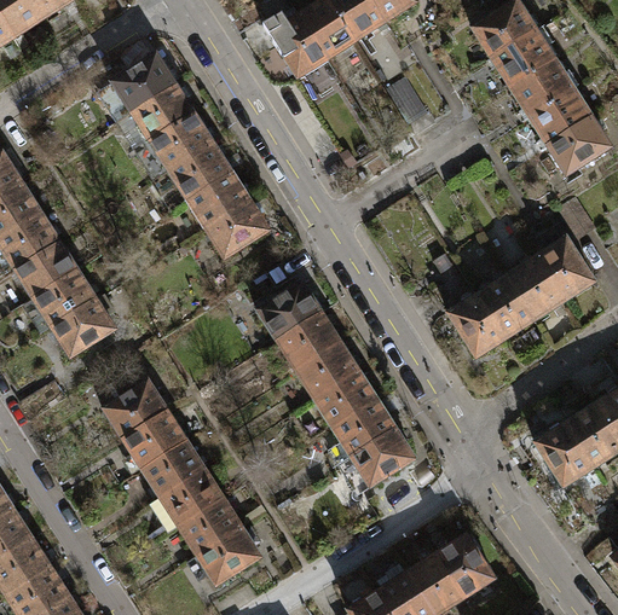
[(0,0),(0,12),(15,36),(45,18),(34,0),(0,0)]
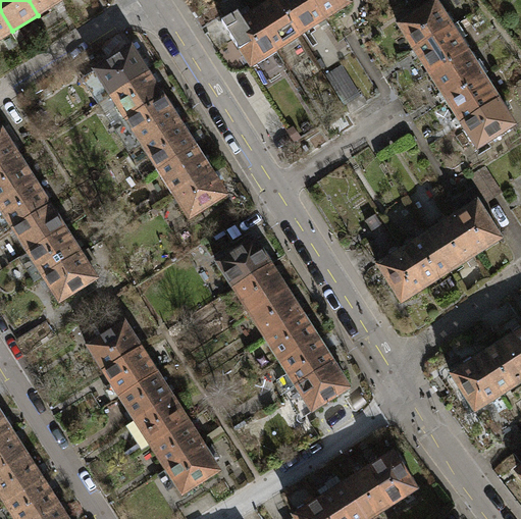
[(29,0),(38,15),(64,0),(29,0)]
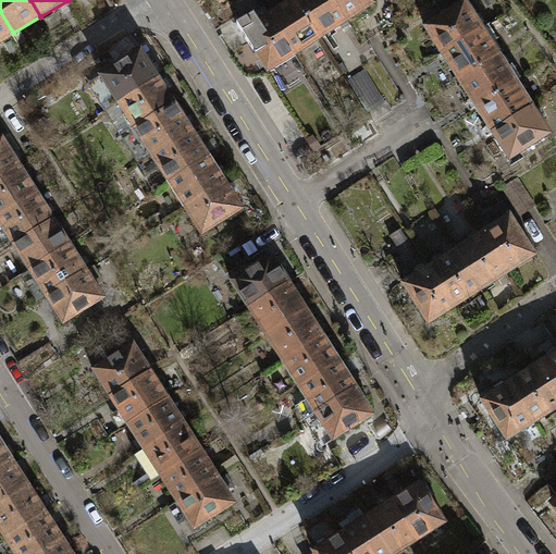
[(281,0),(268,9),(295,51),(322,34),(299,0),(281,0)]
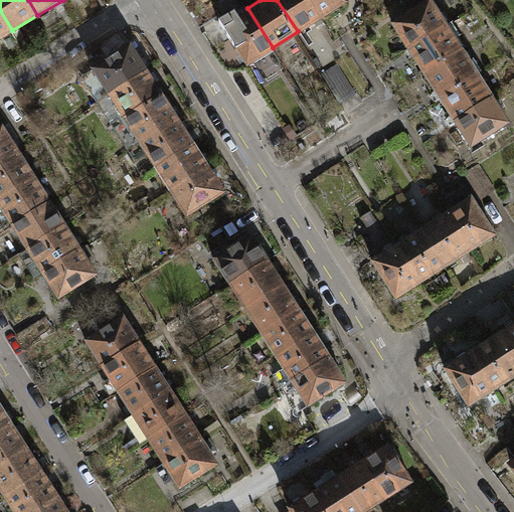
[(277,0),(298,31),(322,16),(312,0),(277,0)]
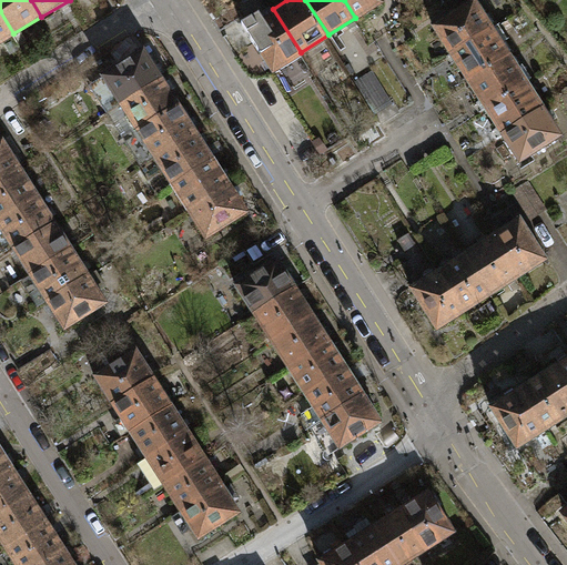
[(344,0),(355,18),(383,0),(344,0)]
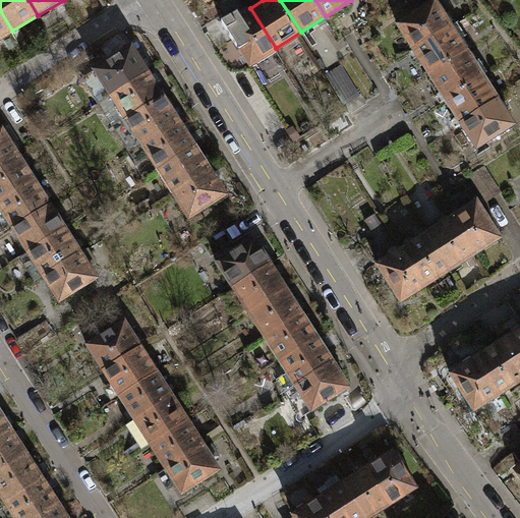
[(398,22),(413,48),(453,22),(438,0),(434,0),(398,22)]
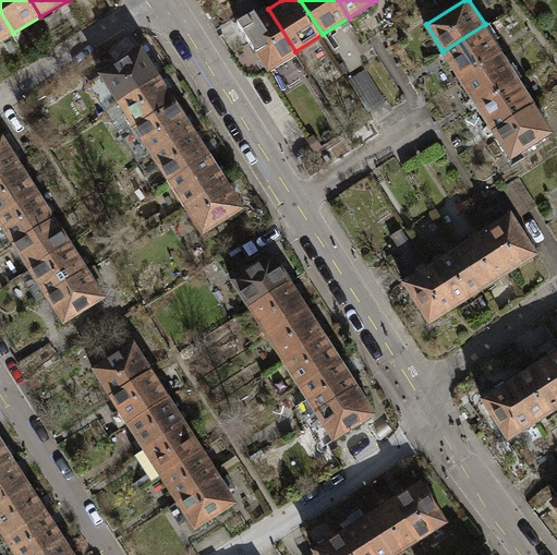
[(242,25),(269,68),(295,51),(268,9),(242,25)]
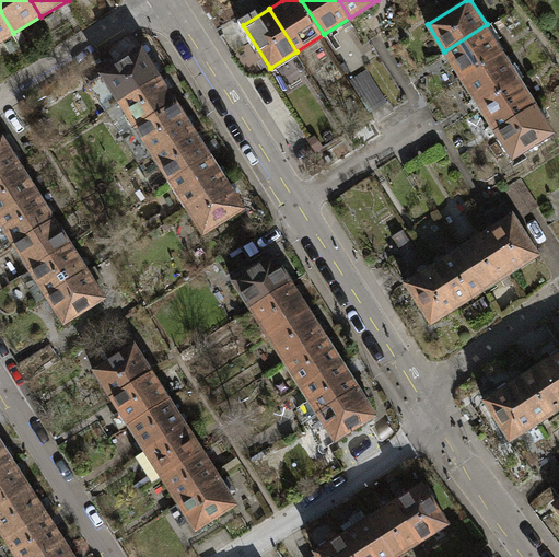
[(0,11),(0,41),(13,33),(0,11)]
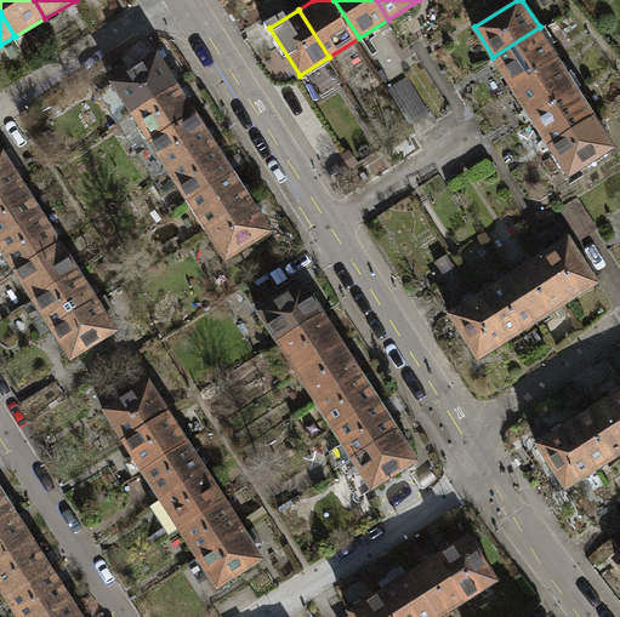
[(493,57),(512,86),(558,57),(540,27),(493,57)]
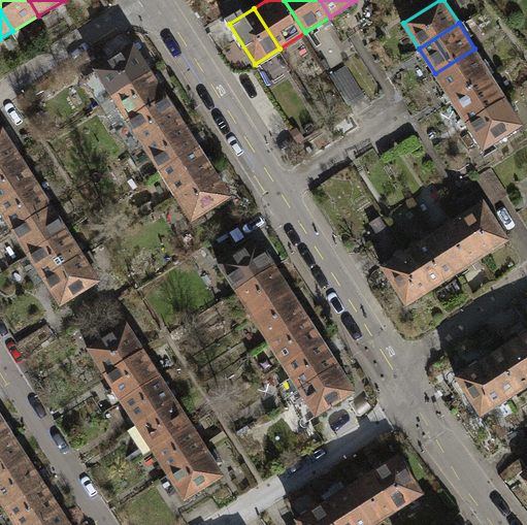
[(95,67),(111,92),(150,67),(134,42),(95,67)]
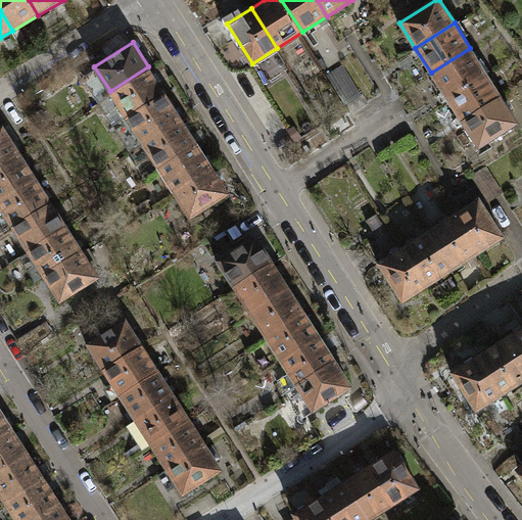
[(431,73),(446,98),(486,73),(470,48),(431,73)]
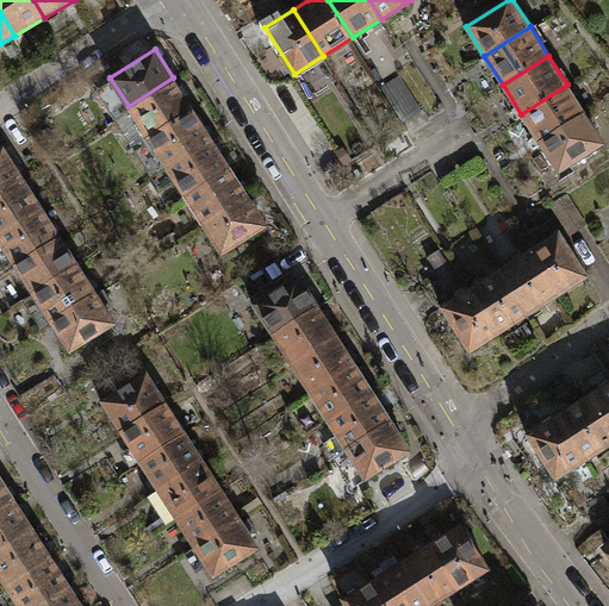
[(402,73),(384,85),(404,116),(422,104),(402,73)]
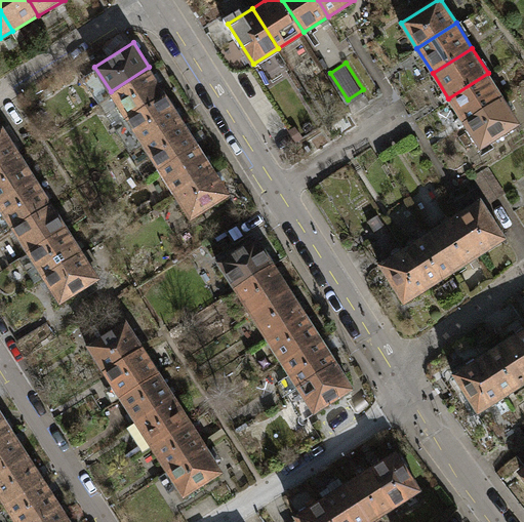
[(111,91),(127,117),(165,92),(149,67),(111,91)]
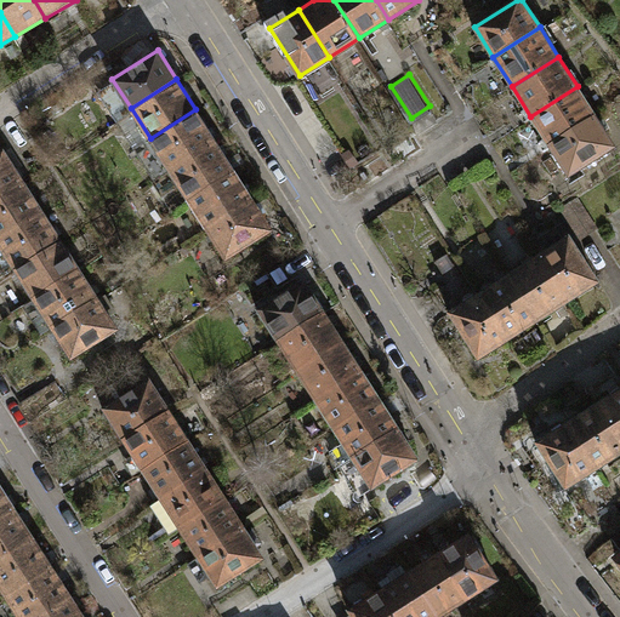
[(530,116),(550,146),(596,116),(578,86),(530,116)]
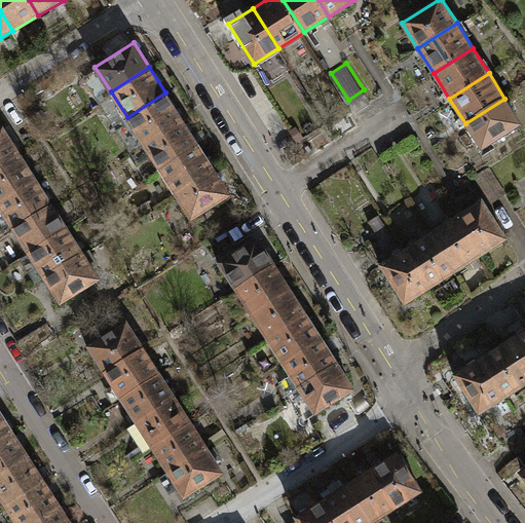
[(127,117),(143,142),(182,117),(165,92),(127,117)]
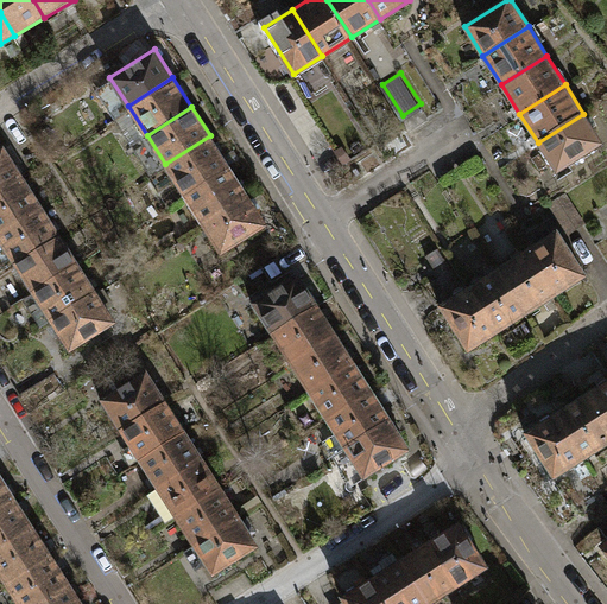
[(538,142),(557,172),(602,142),(583,114),(538,142)]
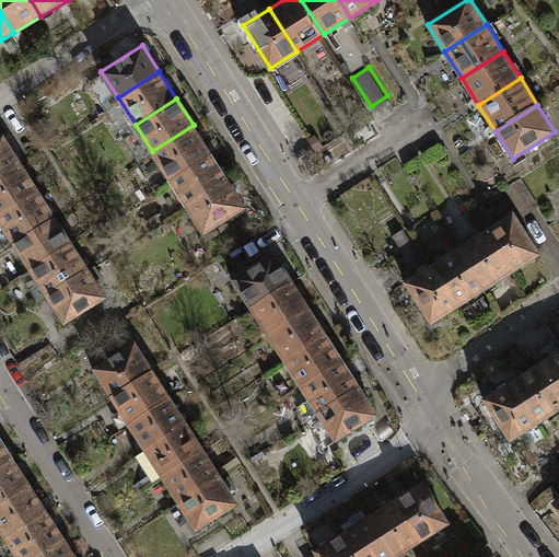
[(152,151),(170,178),(211,152),(194,125),(152,151)]
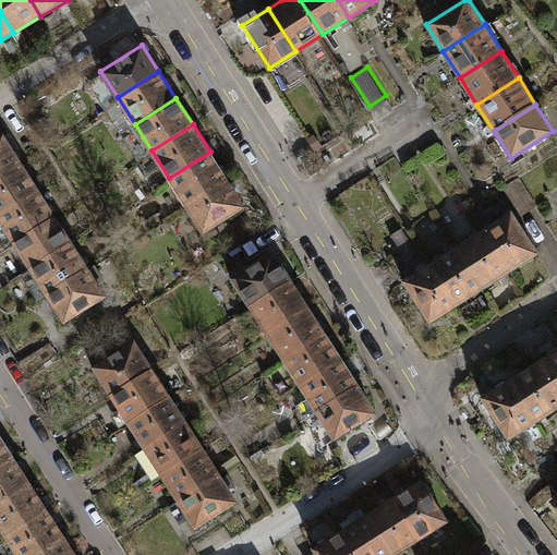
[(0,136),(0,173),(20,163),(2,135),(0,136)]
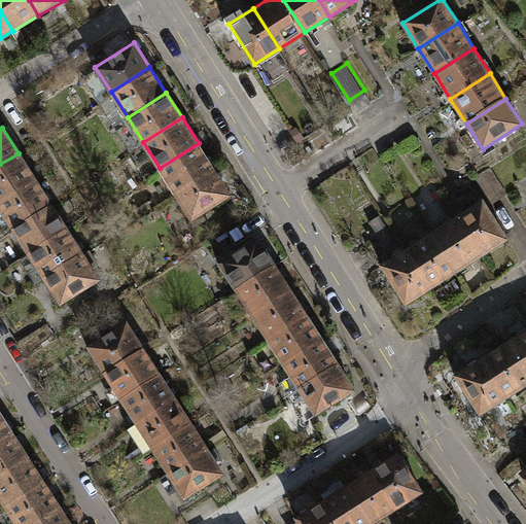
[(160,168),(176,194),(214,169),(199,143),(160,168)]
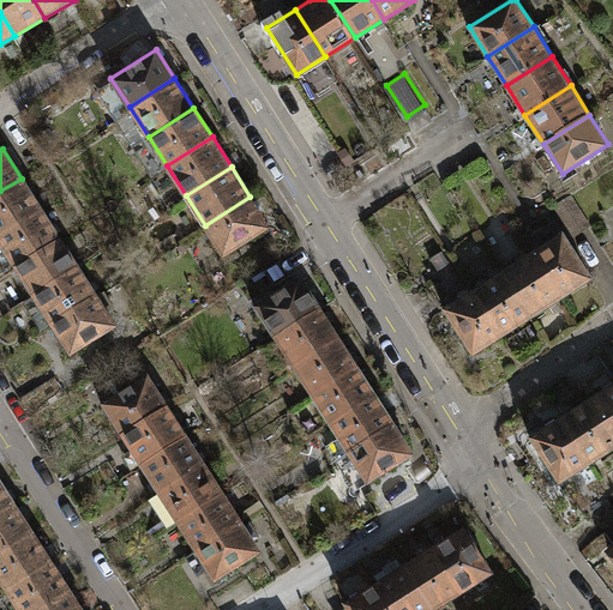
[(0,191),(0,233),(40,207),(22,179),(0,191)]
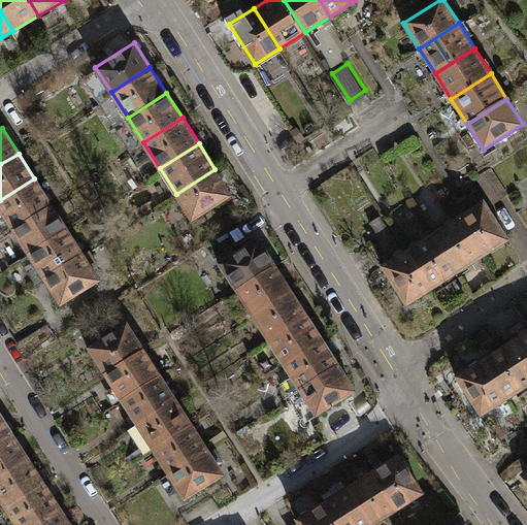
[(493,166),(479,174),(495,200),(508,191),(493,166)]
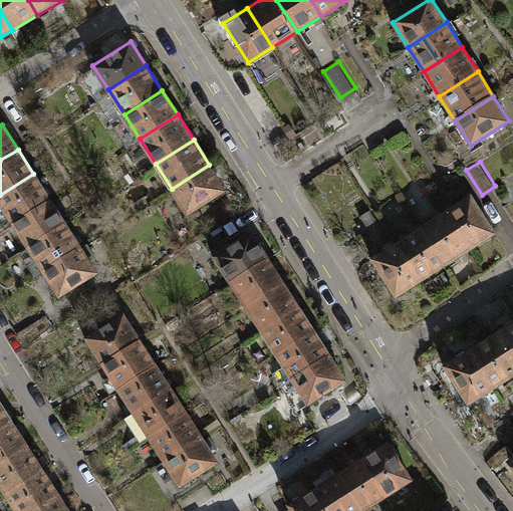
[(172,189),(188,213),(225,189),(209,165),(172,189)]
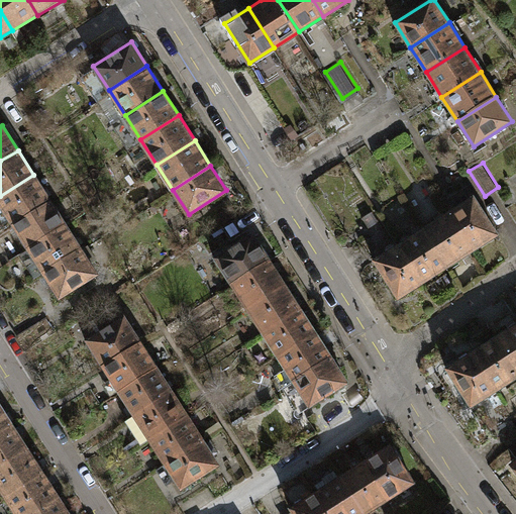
[(0,196),(0,205),(12,224),(49,200),(33,175),(0,196)]
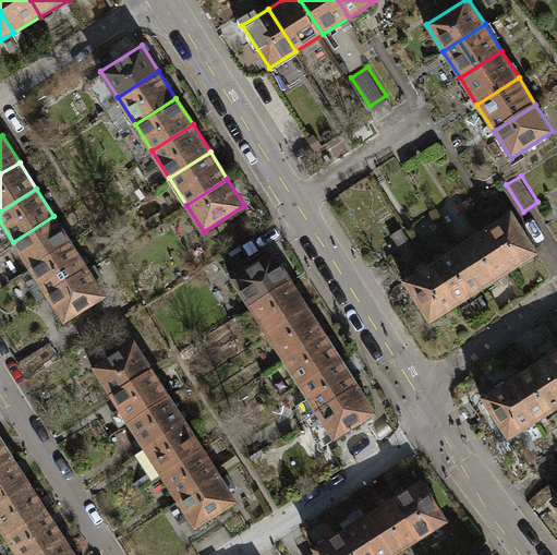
[(540,254),(512,212),(485,229),(512,270),(540,254)]
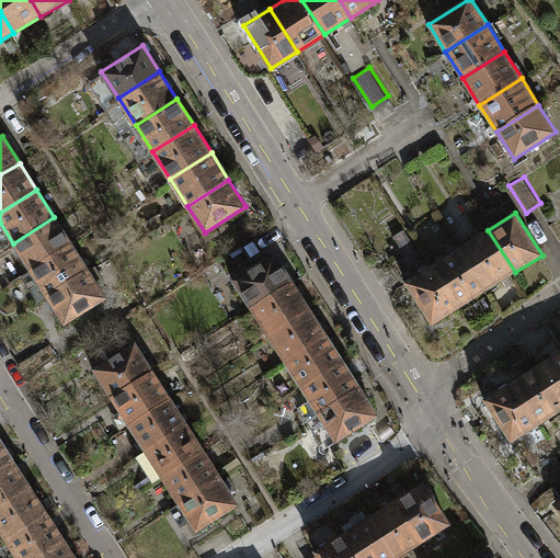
[(13,243),(30,271),(71,245),(54,217),(13,243)]
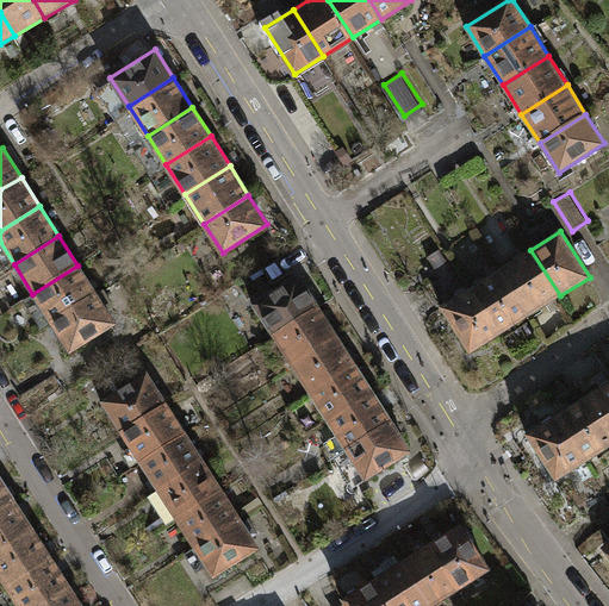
[(560,295),(530,250),(501,268),(530,314),(560,295)]
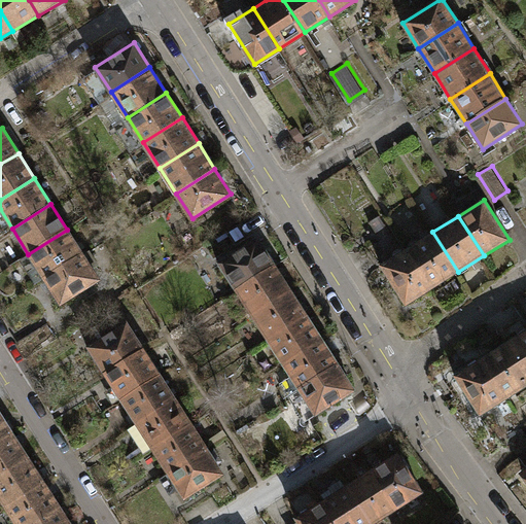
[(28,254),(44,279),(83,254),(67,230),(28,254)]
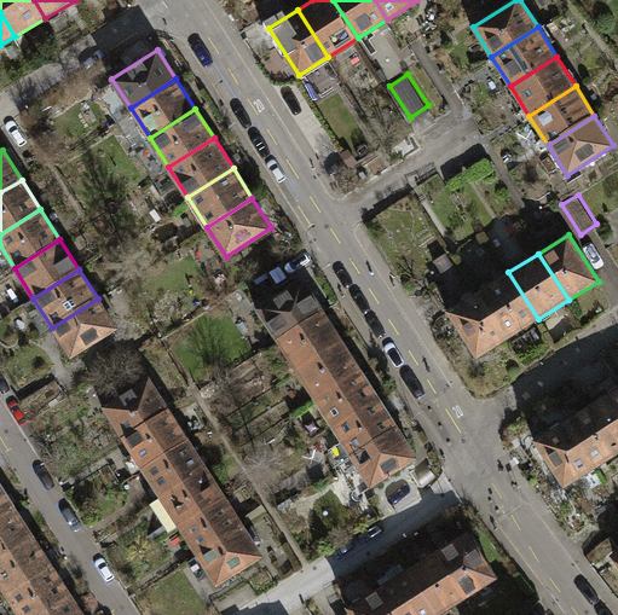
[(538,319),(508,272),(479,291),(508,337),(538,319)]
